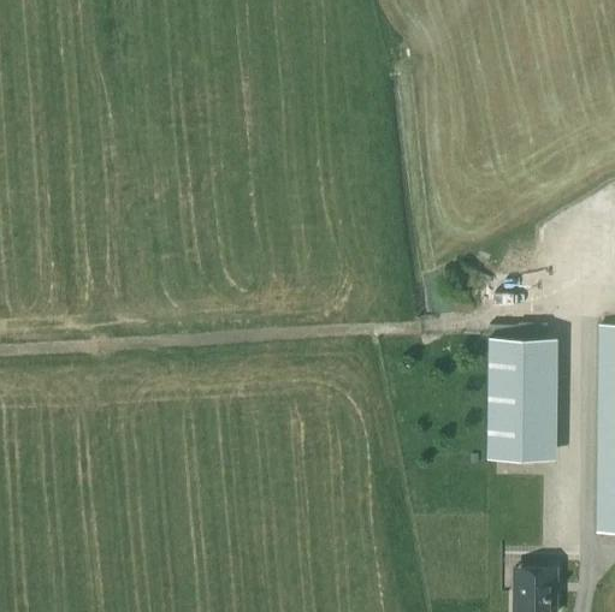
[(614,328),(599,328),(597,535),(614,534),(614,328)]
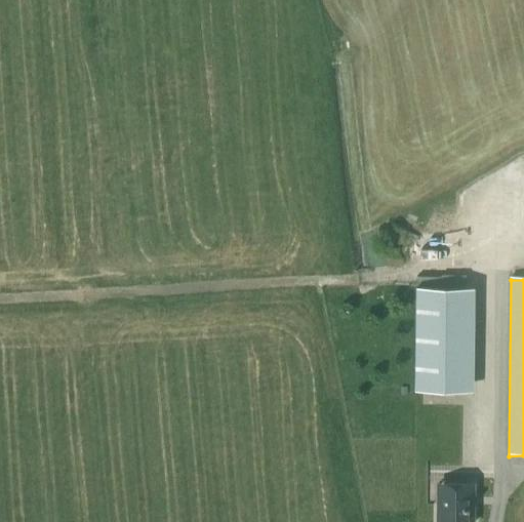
[(476,289),(415,289),(414,392),(474,393),(476,289)]
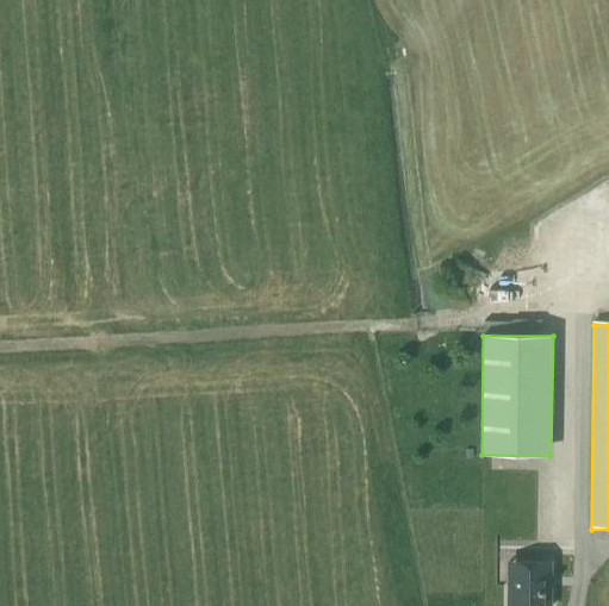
[(509,566),(508,592),(507,605),(550,605),(551,566),(509,566)]
